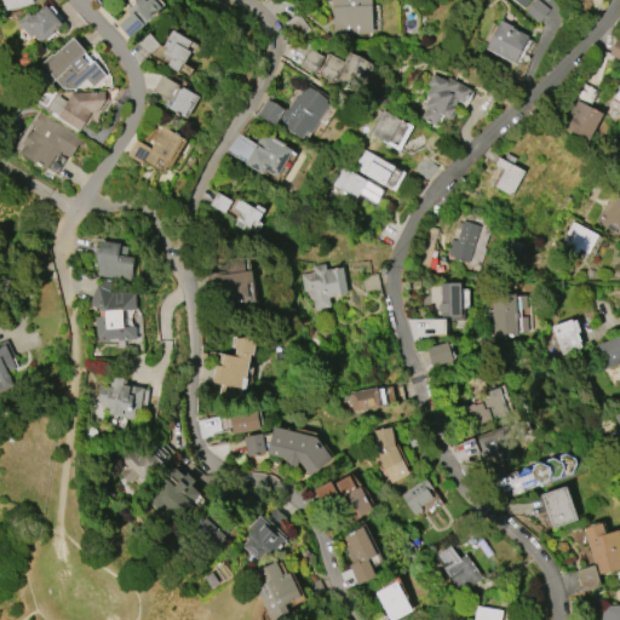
[(34,0),(35,1),(33,1),(33,4),(5,11),(1,0),(34,0)]
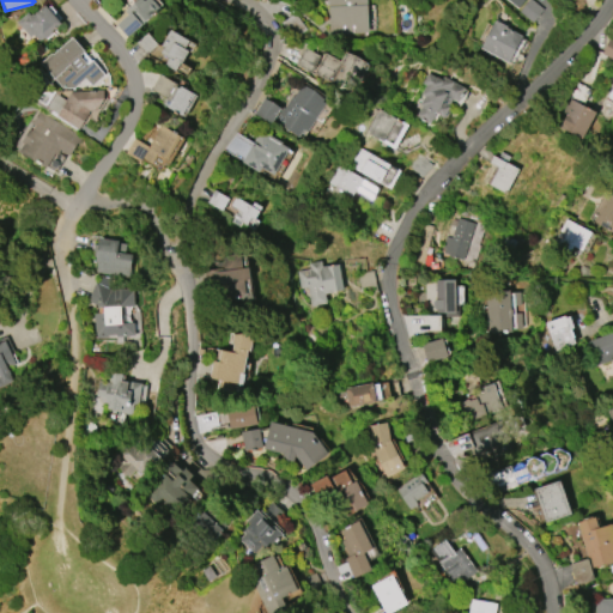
[(151,0),(159,8),(141,24),(127,37),(116,25),(127,14),(123,11),(135,0),(151,0)]
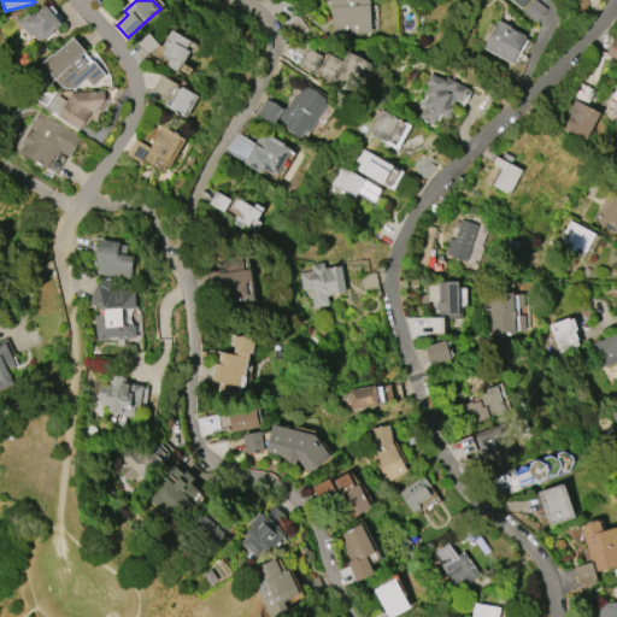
[(329,0),(369,0),(370,33),(331,35),(329,0)]
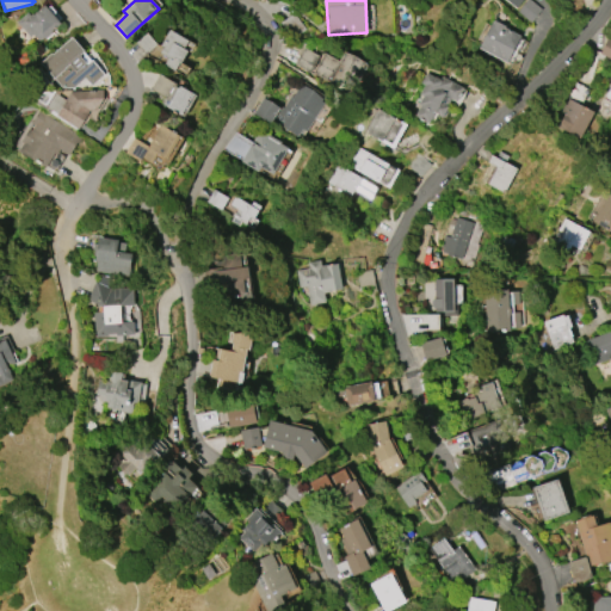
[(504,0),(516,10),(523,0),(504,0)]
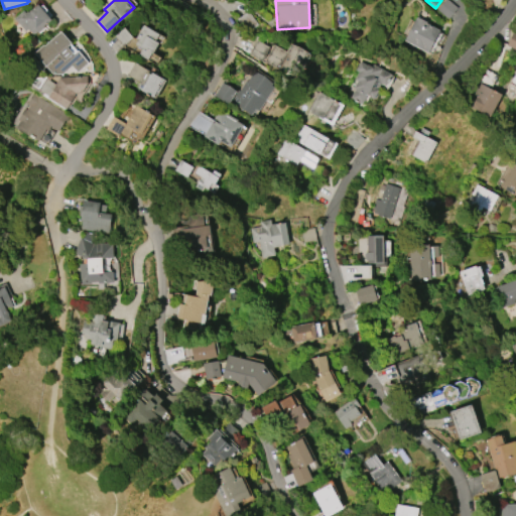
[(444,0),(448,0),(458,8),(448,19),(437,9),(444,0)]
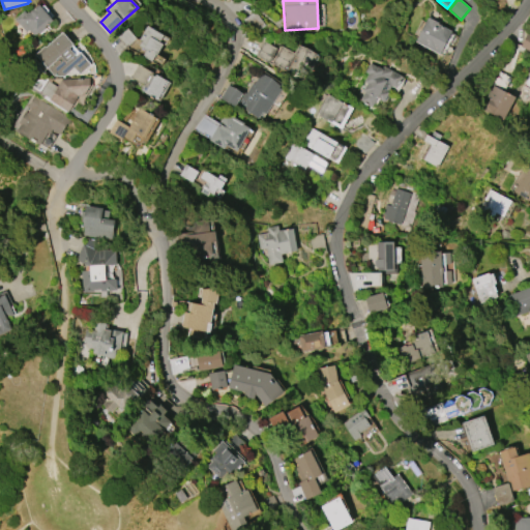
[(39,4),(53,21),(46,27),(47,28),(40,33),(39,32),(36,34),(35,33),(34,35),(31,31),(30,32),(28,30),(26,32),(15,19),(24,10),(26,13),(28,11),(29,12),(39,4)]
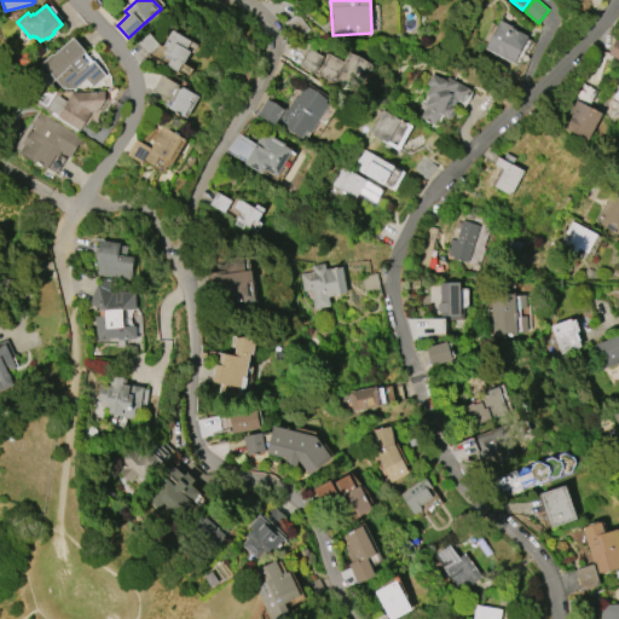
[(513,64),(484,48),(498,22),(499,22),(501,21),(512,27),(510,28),(527,36),(513,64)]
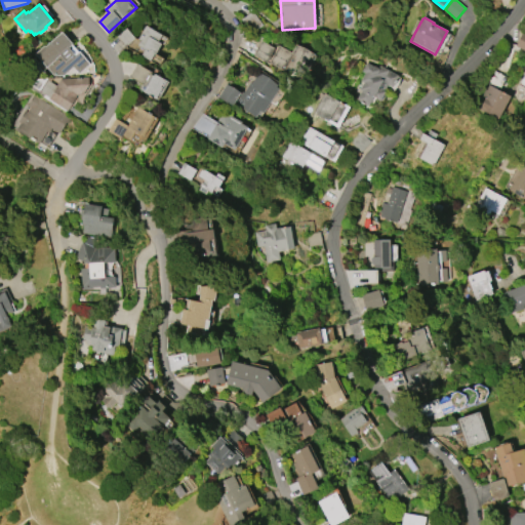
[(145,26),(161,35),(158,42),(161,43),(155,54),(154,53),(150,61),(140,55),(144,49),(137,45),(139,41),(137,39),(145,26)]
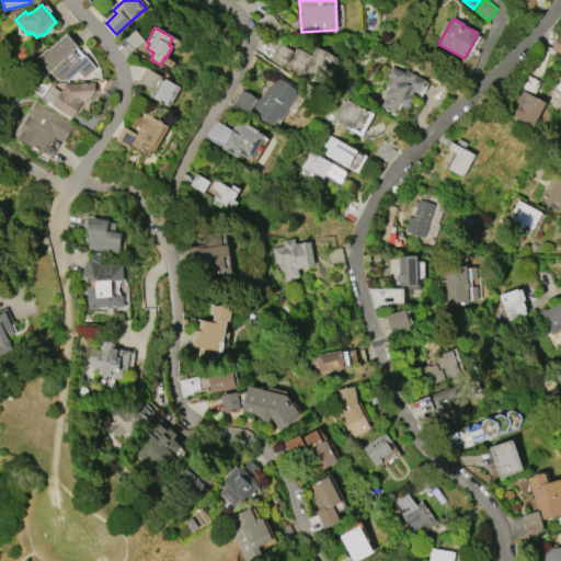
[(134,50),(145,42),(135,31),(124,38),(134,50)]
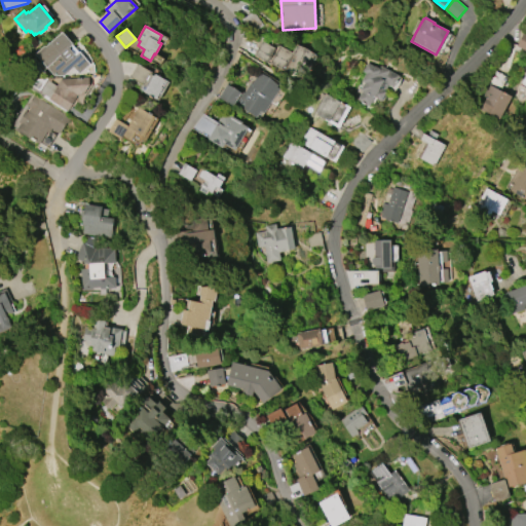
[(73,44),(69,47),(75,54),(79,51),(90,64),(79,74),(73,67),(64,75),(54,76),(35,53),(44,45),(45,46),(63,32),(73,44)]
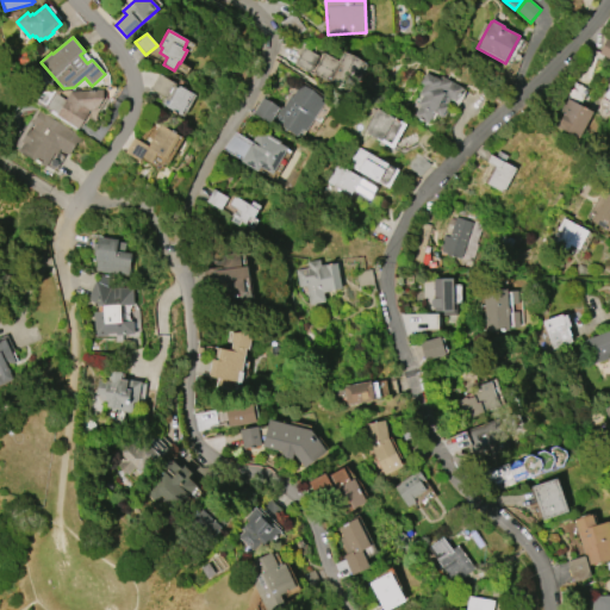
[(609,58),(598,54),(607,37),(609,38),(609,58)]
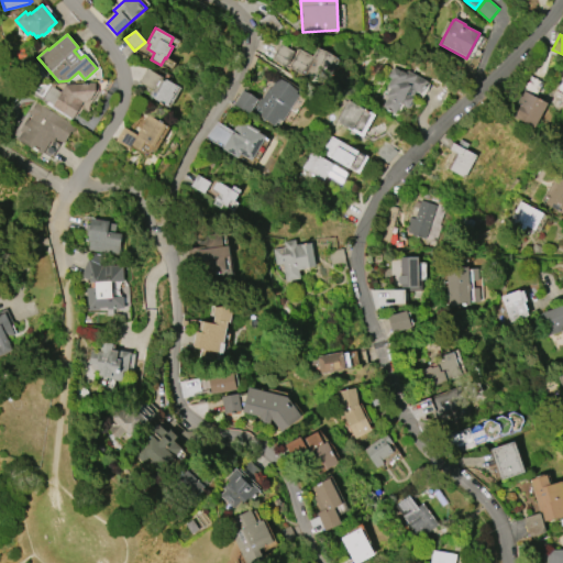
[(298,48),(311,56),(317,46),(337,57),(321,86),(288,67),(298,48)]
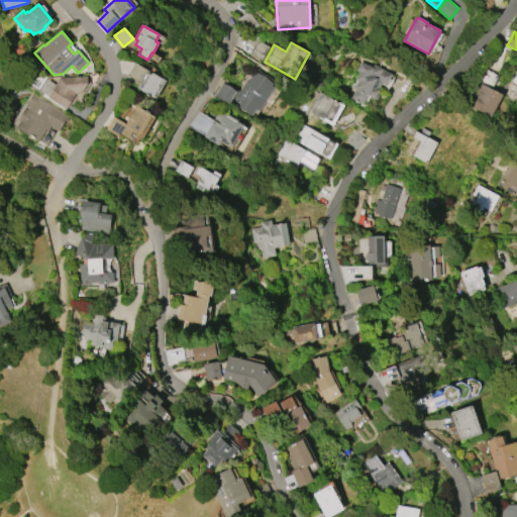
[(363,105),(350,98),(355,89),(353,88),(357,82),(354,80),(358,72),(356,71),(360,62),(371,67),(373,64),(393,75),(386,86),(382,84),(378,90),(380,90),(375,100),(368,96),(363,105)]
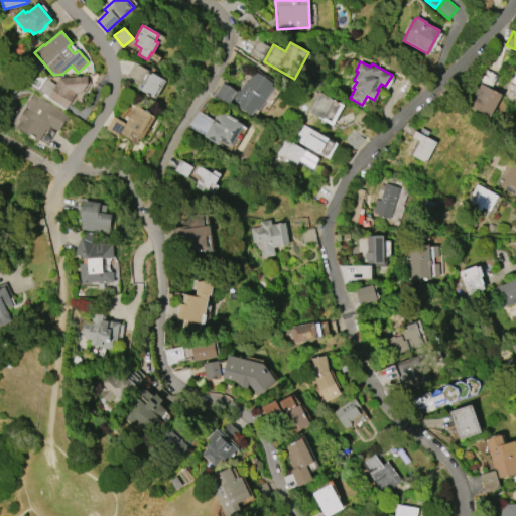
[(127,76),(135,62),(147,70),(146,72),(150,74),(151,73),(161,78),(157,85),(159,86),(153,97),(137,88),(140,83),(127,76)]
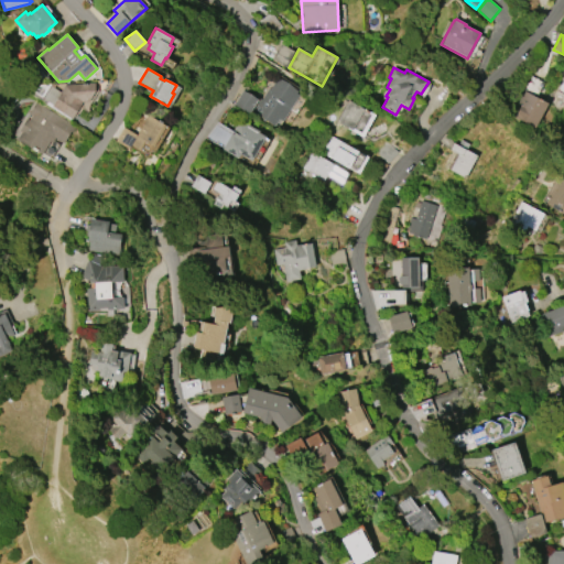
[(300,95),(282,121),(279,119),(274,127),(251,111),(259,99),(260,100),(268,88),(269,88),(277,77),(289,83),(297,90),(296,93),(300,95)]
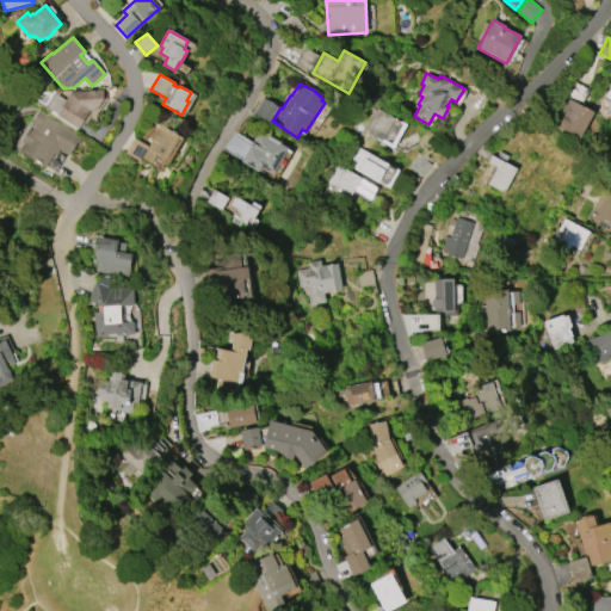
[(90,111),(88,112),(90,112),(79,129),(57,115),(59,113),(47,106),(56,91),(62,91),(60,96),(66,99),(71,92),(72,92),(72,90),(81,90),(81,91),(103,90),(104,98),(97,110),(90,111)]
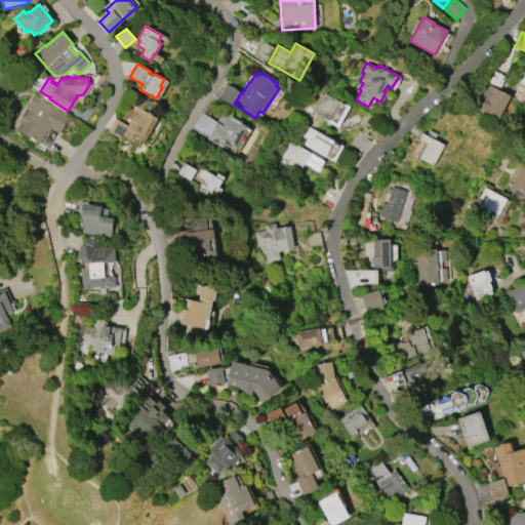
[(511,96),(498,119),(479,110),(485,97),(482,95),(487,84),(511,96)]
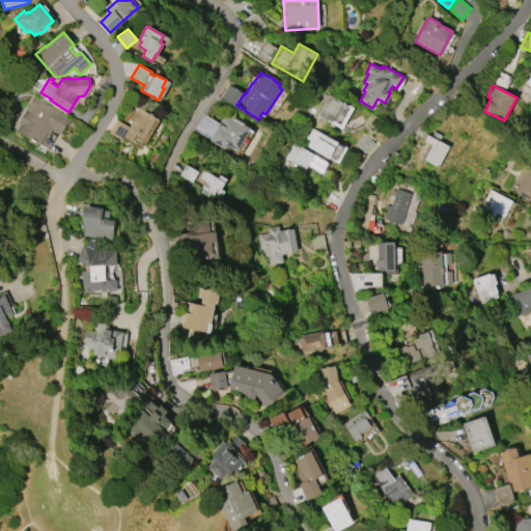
[(332,122),(316,114),(327,94),(343,103),(332,122)]
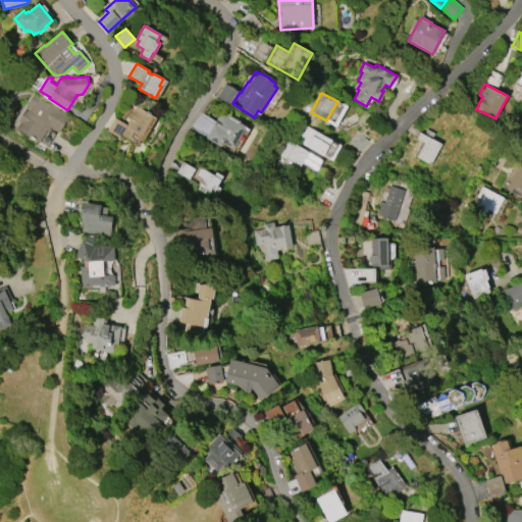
[(34,94),(70,117),(67,121),(65,122),(59,133),(51,127),(49,132),(46,131),(39,143),(16,128),(20,122),(18,121),(24,110),(27,112),(30,108),(27,106),(34,94)]
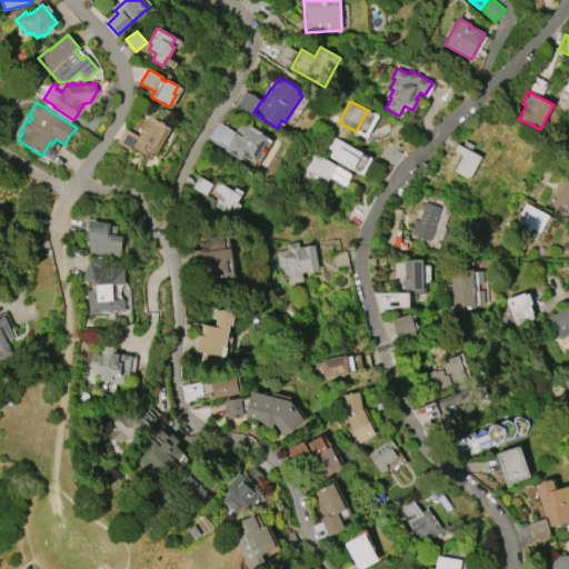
[(118,142),(126,129),(138,136),(149,116),(166,126),(153,147),(146,142),(140,151),(132,147),(130,150),(118,142)]
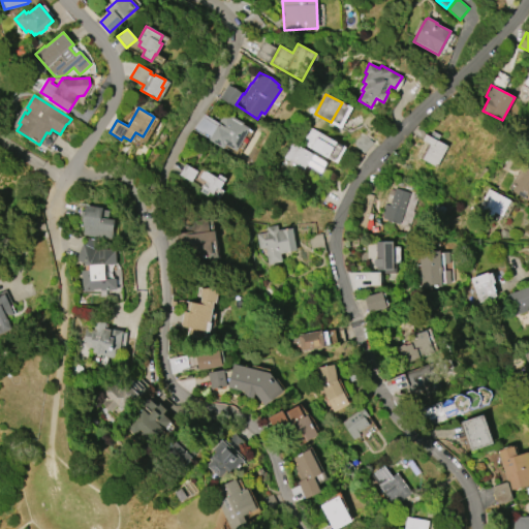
[(249,128),(237,151),(225,145),(223,149),(209,141),(216,126),(217,126),(219,124),(218,123),(223,114),(249,128)]
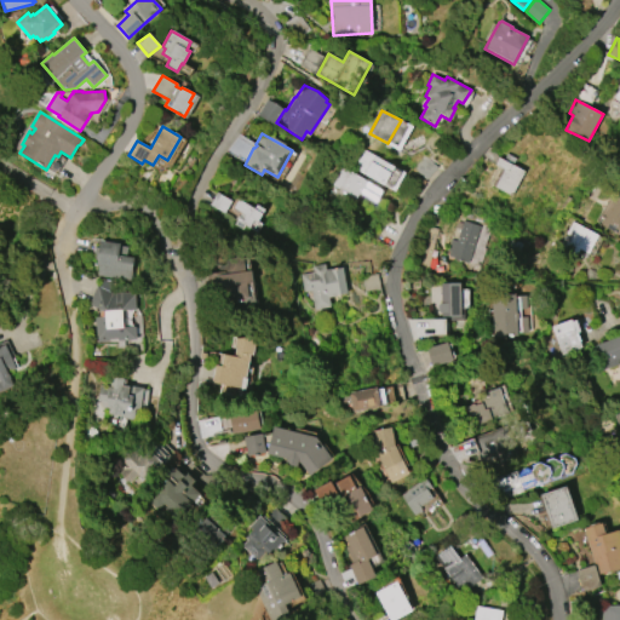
[(352,168),(362,149),(405,173),(395,191),(352,168)]
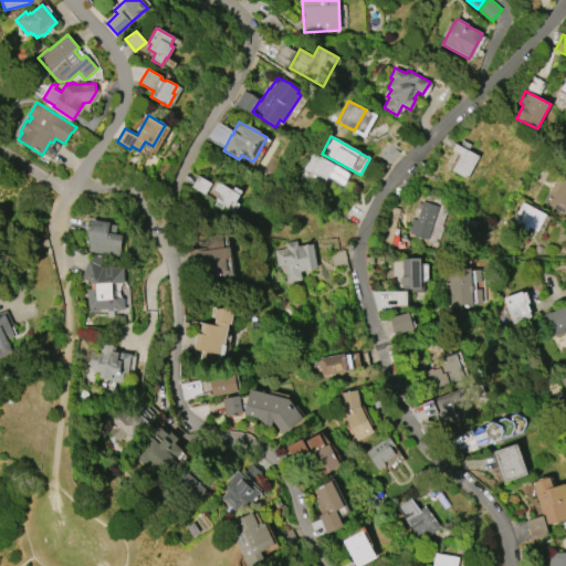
[(479,156),(468,176),(464,177),(449,168),(457,153),(451,150),(454,144),(459,146),(462,139),(471,145),(468,150),(479,156)]
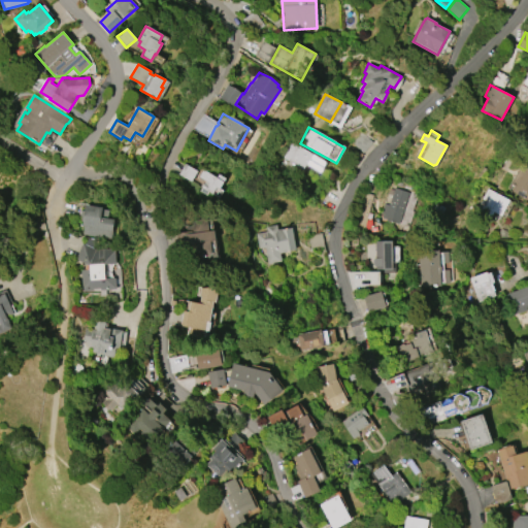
[(320,173),(326,163),(310,154),(311,154),(291,141),(282,158),(302,169),(305,165),(320,173)]
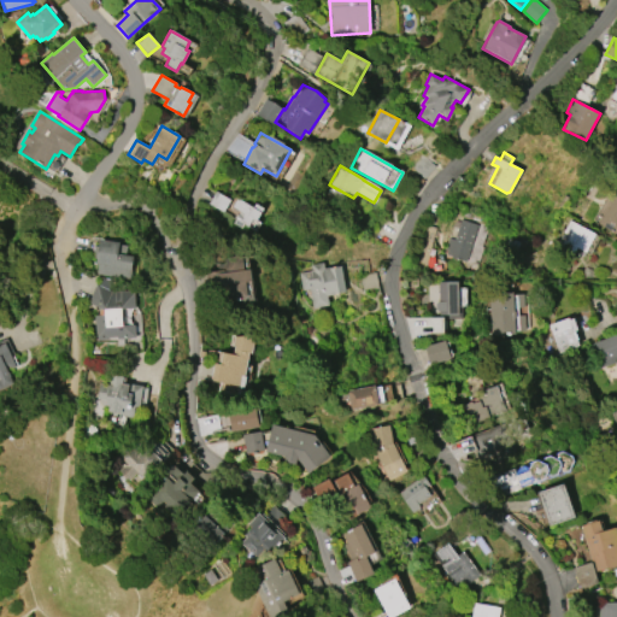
[(616,235),(598,223),(610,203),(609,201),(616,187),(616,235)]
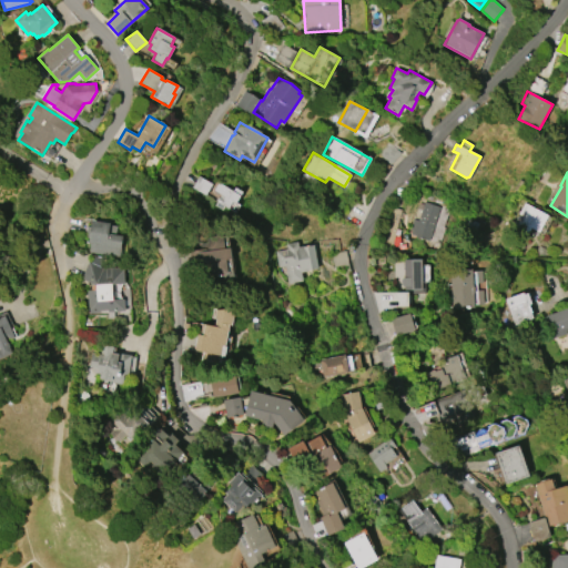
[(217,182),(232,191),(234,188),(243,192),(236,203),(240,205),(235,213),(224,206),(221,210),(214,205),(221,194),(213,190),(217,182)]
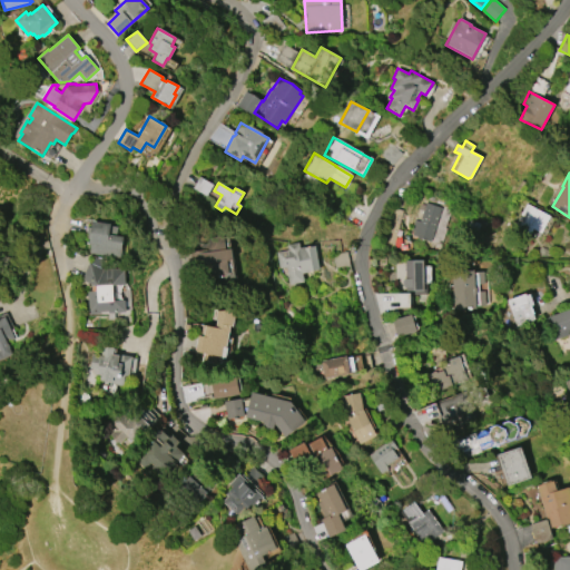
[(441,208),(430,242),(410,235),(411,232),(409,232),(413,219),(419,222),(422,210),(418,209),(420,204),(424,205),(425,202),(441,208)]
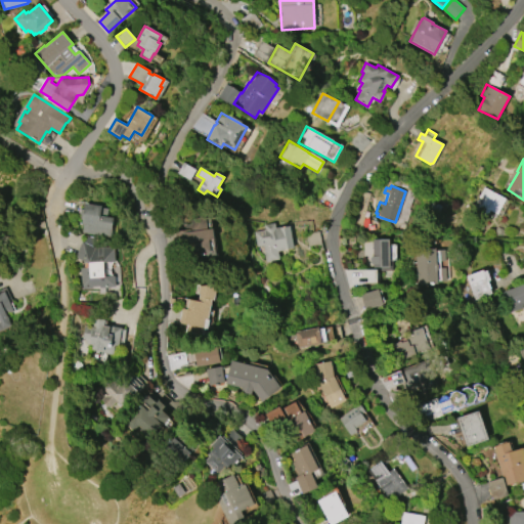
[(483,187),(506,199),(497,214),(489,211),(486,217),(472,209),(483,187)]
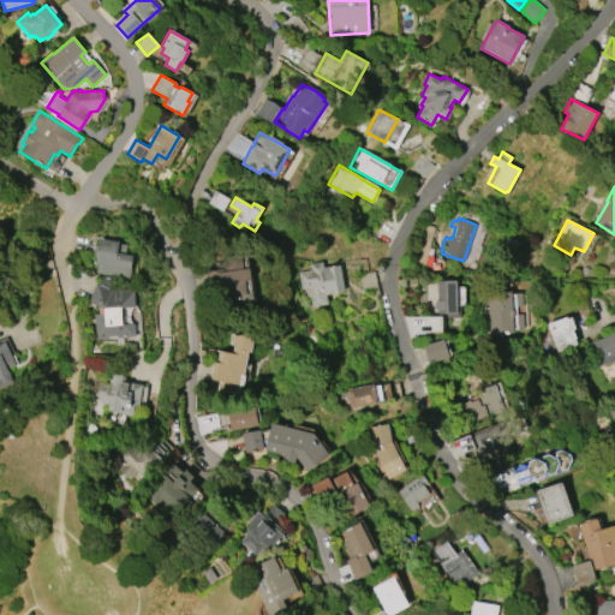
[(130,278),(96,273),(97,263),(95,263),(96,257),(94,257),(95,251),(93,251),(94,245),(99,245),(100,239),(119,242),(119,244),(126,245),(125,254),(132,255),(130,278)]
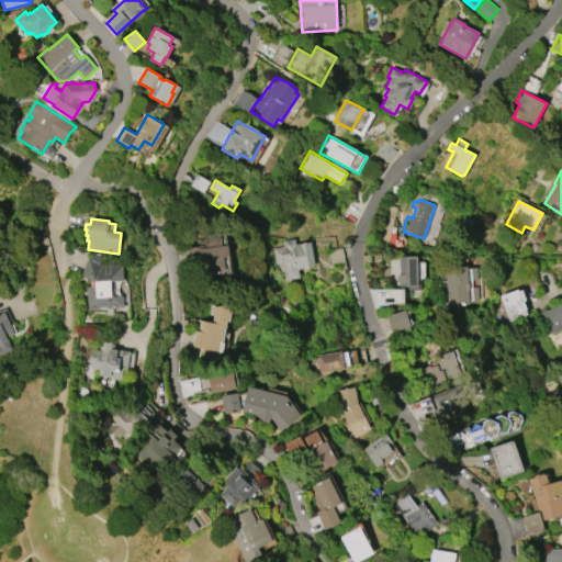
[(228,256),(223,257),(225,272),(206,276),(204,259),(189,261),(187,250),(197,249),(195,238),(220,235),(222,246),(227,245),(228,256)]
